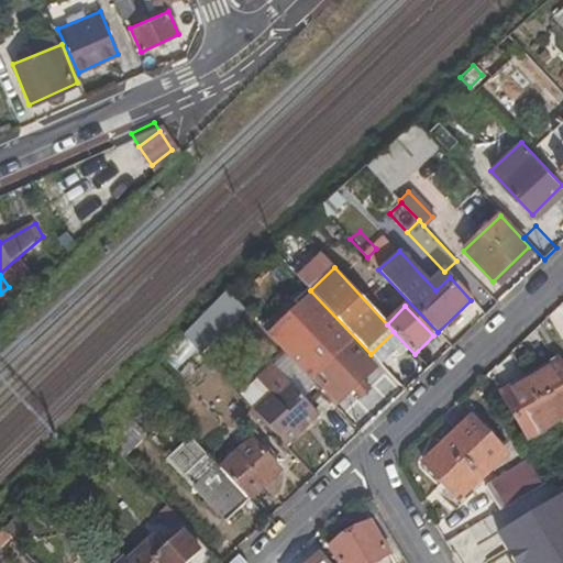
[(333,327),(320,312),(297,334),(310,348),(333,327)]
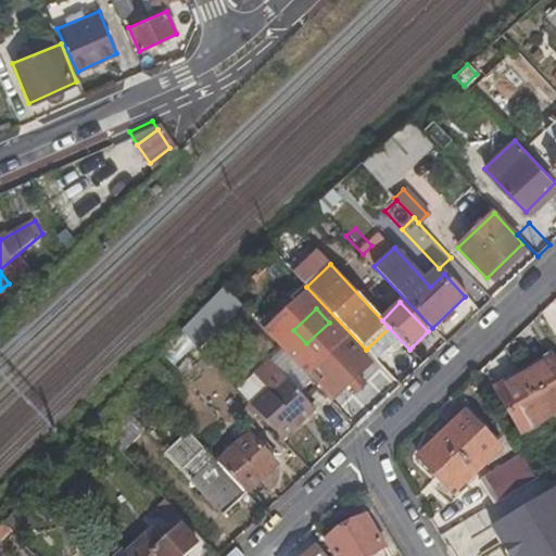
[(283,320),(268,333),(317,388),(321,384),(335,397),(349,383),(354,378),(368,364),(329,323),(306,343),(293,330),(283,320)]
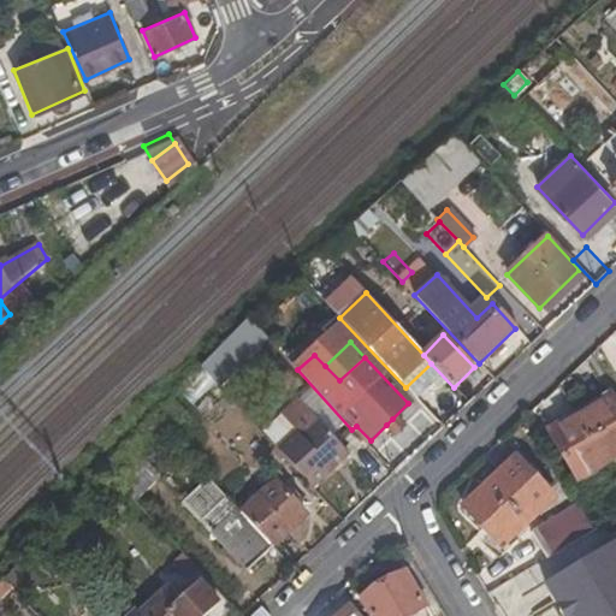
[(615,456),(615,403),(610,394),(549,430),(578,479),(615,456)]
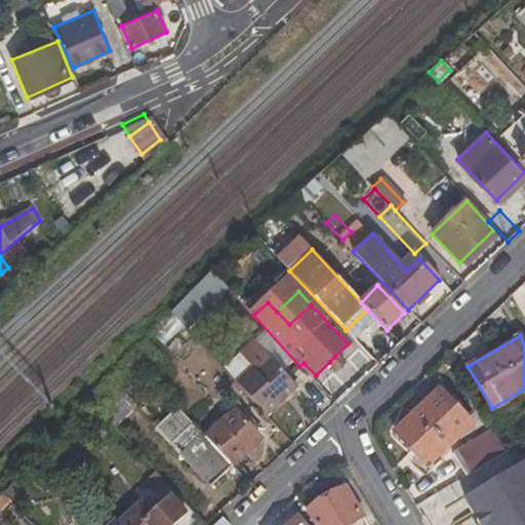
[(142,368),(130,355),(88,400),(116,430),(137,407),(120,388),(142,368)]
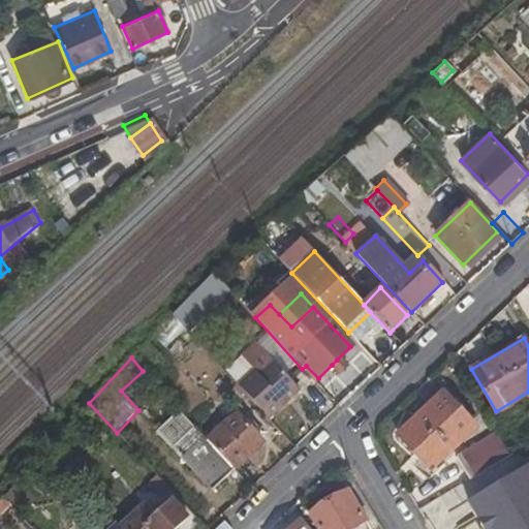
[(336,369),(341,364),(337,360),(332,365),(336,369)]
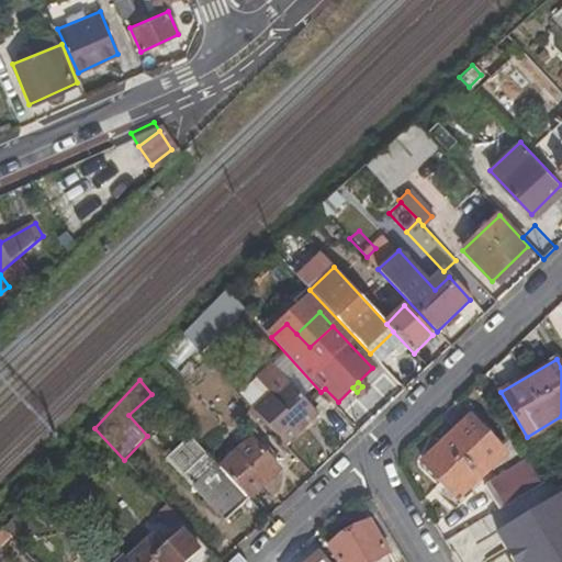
[(270,393),(253,411),(288,446),(319,414),(290,383),(274,398),(270,393)]
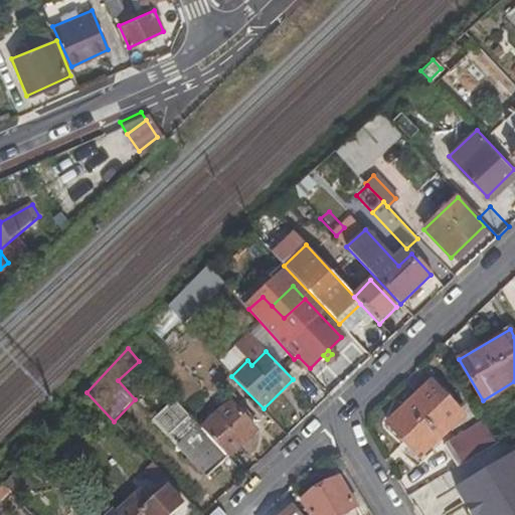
[(298,356),(294,359),(309,374),(312,370),(310,368),(298,356)]
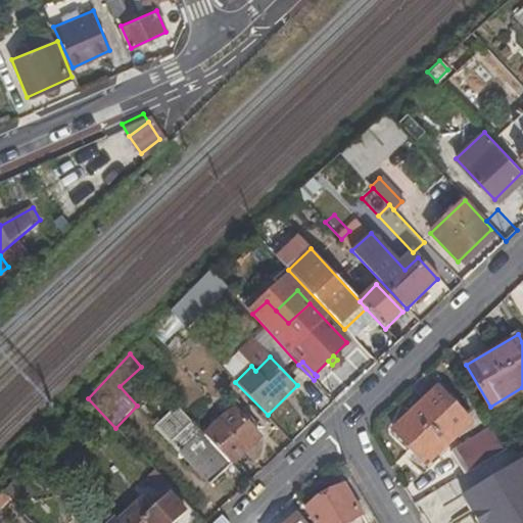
[(470,422),(437,387),(391,430),(425,466),(470,422)]
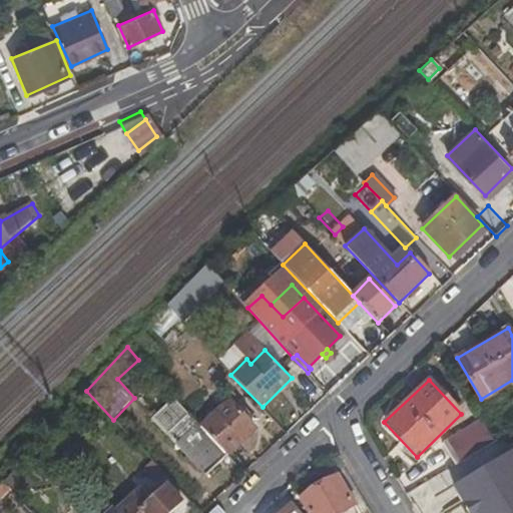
[(225,397),(228,401),(200,426),(227,454),(254,429),(236,410),(242,404),(229,392),(225,397)]
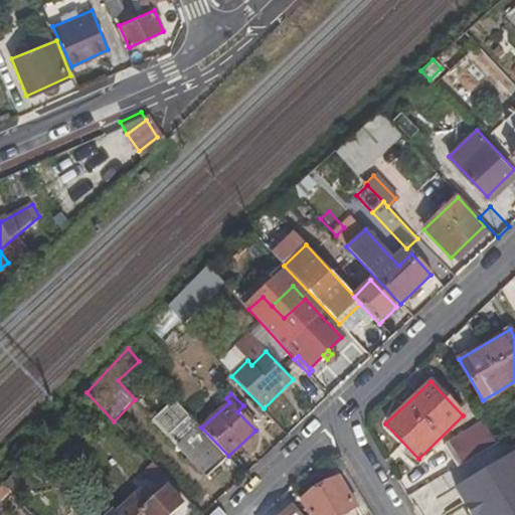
[(168,436),(207,477),(228,456),(201,427),(189,414),(168,436)]
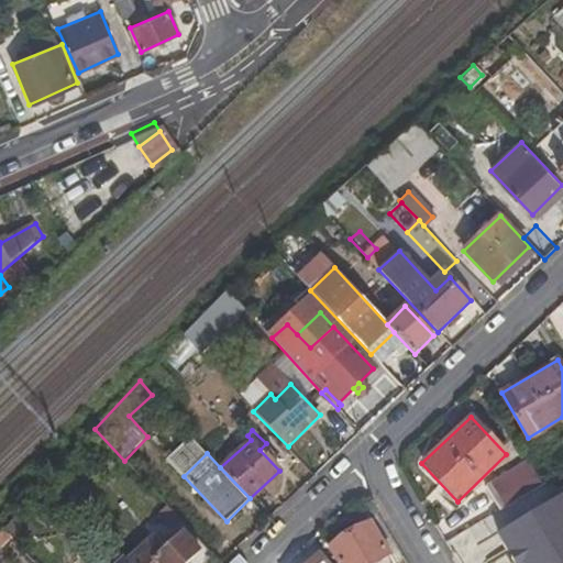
[(501,510),(542,486),(528,461),(486,486),(501,510)]
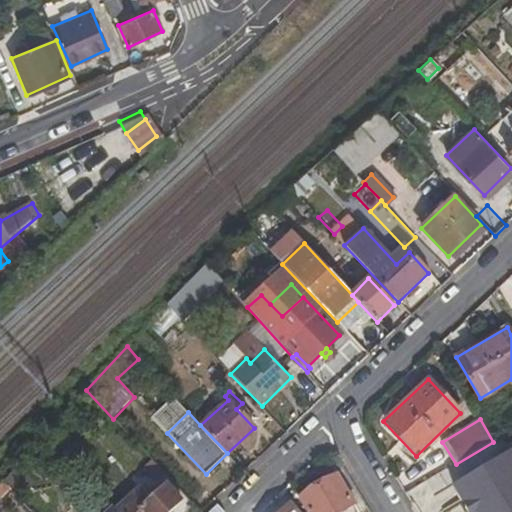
[(511,511),(511,449),(454,485),(467,507),(474,503),(479,511),(511,511)]
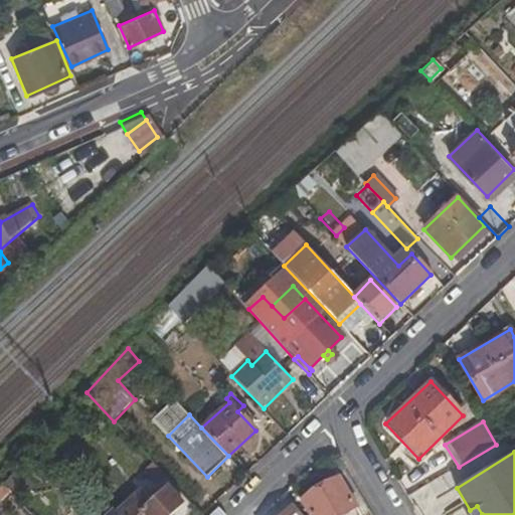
[(143,471),(156,484),(167,478),(152,462),(143,471)]
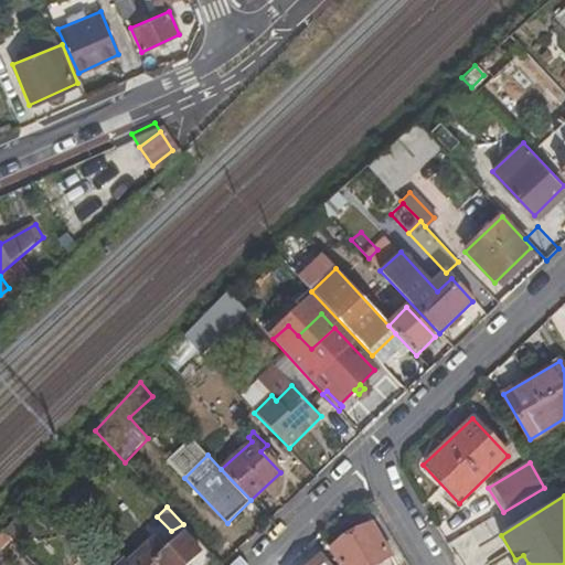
[(376,564),(392,556),(372,522),(331,546),(342,564),(376,564)]
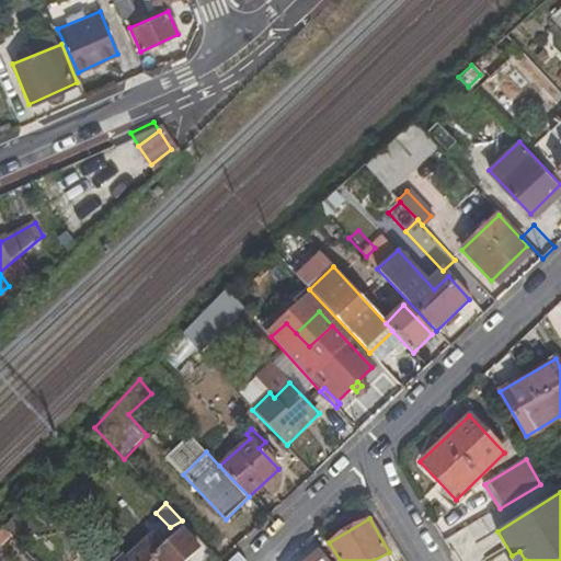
[(0,547),(12,535),(3,525),(0,528),(0,547)]
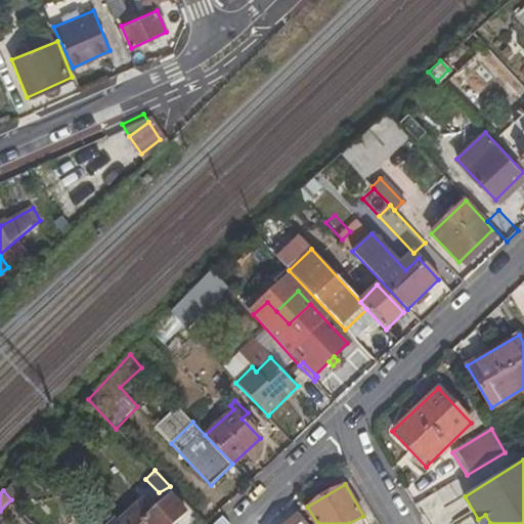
[(154,511),(142,499),(120,521),(123,523),(173,523),(186,512),(171,495),(154,511)]
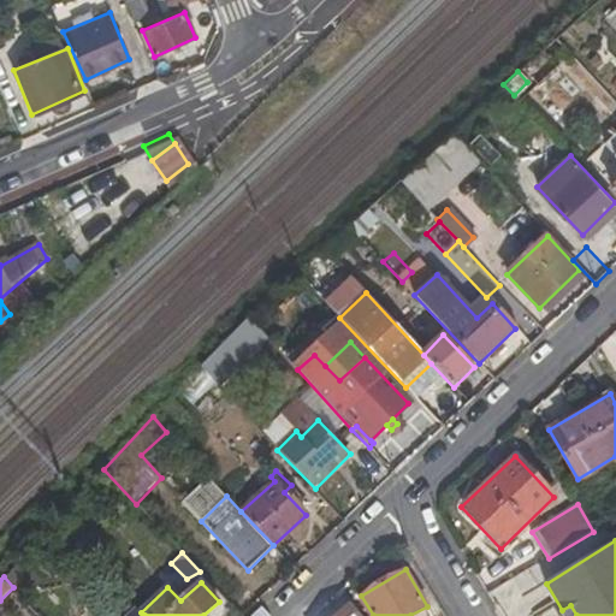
[(562,610),(564,615),(576,615),(570,605),(562,610)]
